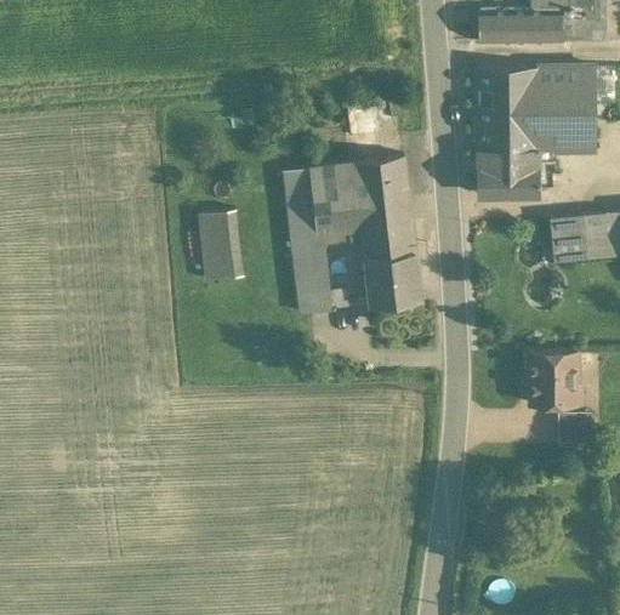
[(530,0),(532,13),(481,15),(481,13),(479,13),(479,44),(481,44),(566,43),(566,13),(570,13),(570,0),(530,0)]
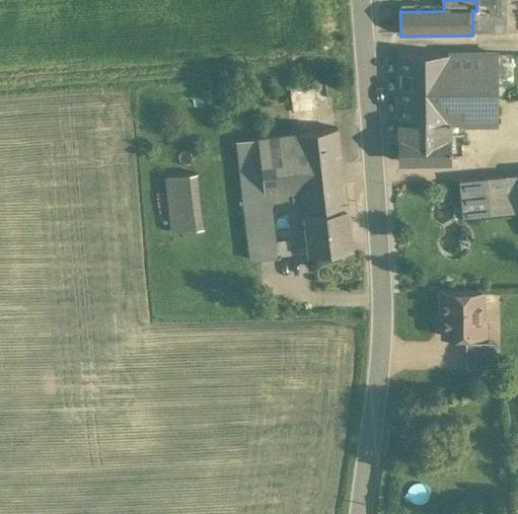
[(506,19),(505,0),(476,0),(476,11),(472,11),(472,35),(507,34),(506,19)]
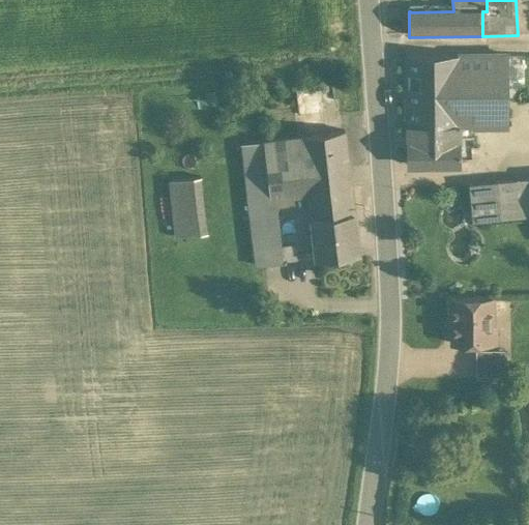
[(508,58),(407,59),(408,128),(452,129),(506,130),(508,58)]
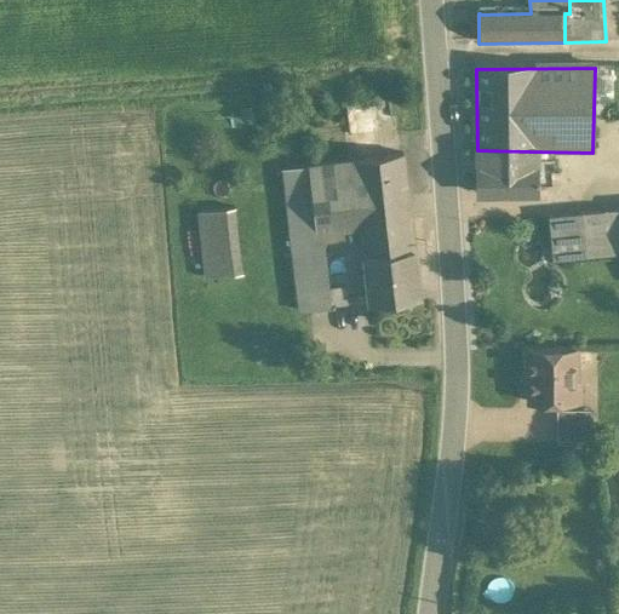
[(529,151),(477,150),(477,172),(475,172),(475,198),(537,195),(536,171),(528,171),(529,151)]
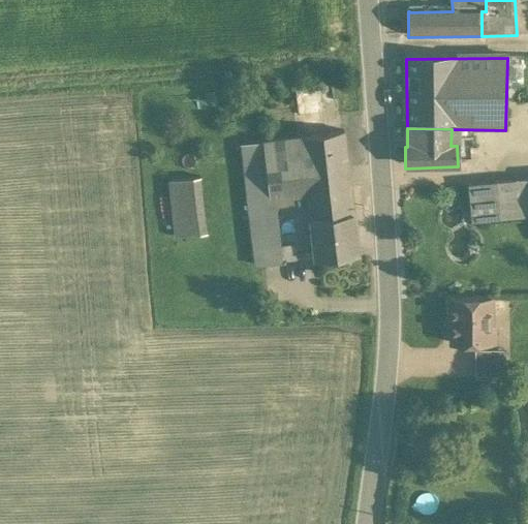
[(341,135),(242,146),(247,198),(277,195),(307,192),(310,222),(350,218),(341,135)]
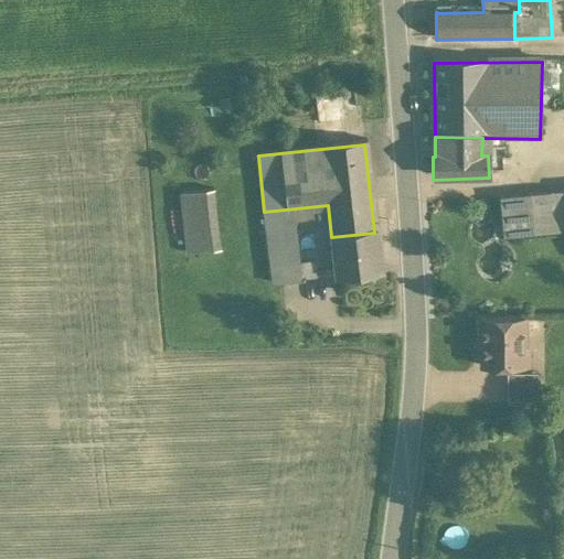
[(563,193),(535,195),(536,236),(563,233),(563,193)]
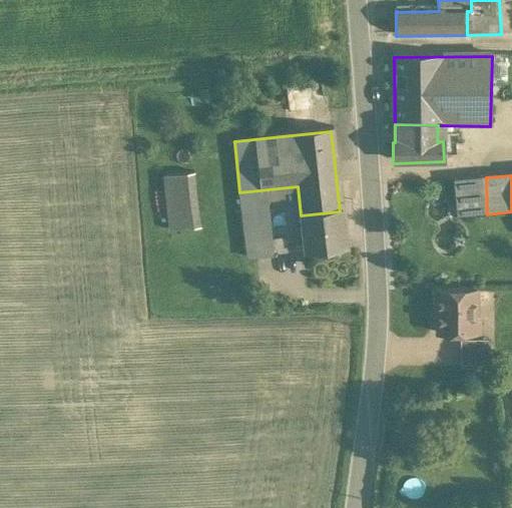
[(191,177),(161,181),(167,233),(197,229),(191,177)]
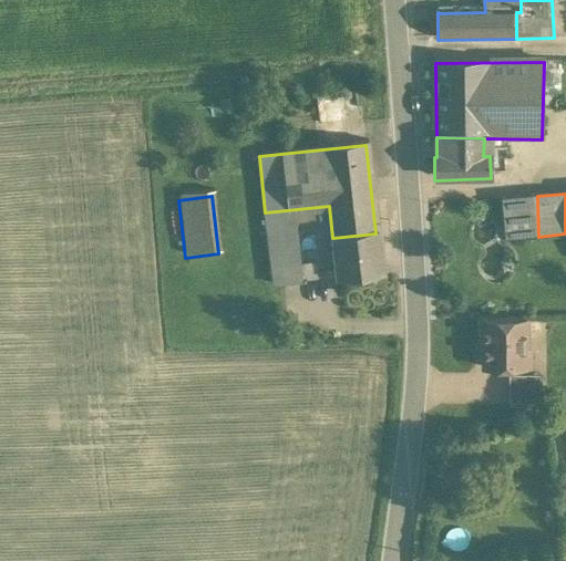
[(537,196),(506,199),(507,239),(538,237),(537,196)]
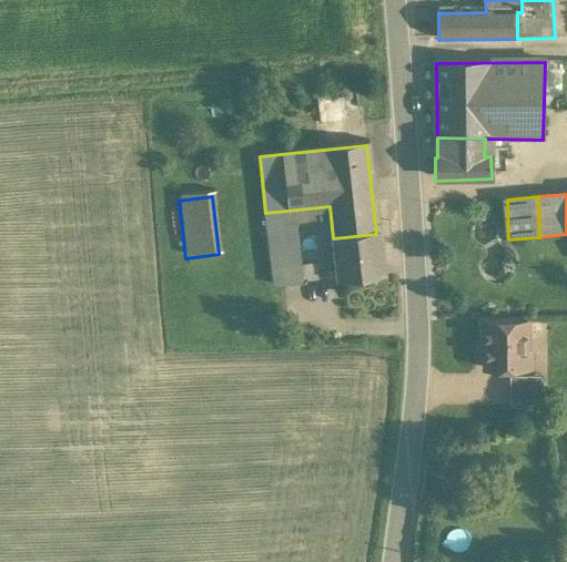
[(297,210),(265,213),(273,287),(305,284),(303,271),(297,210)]
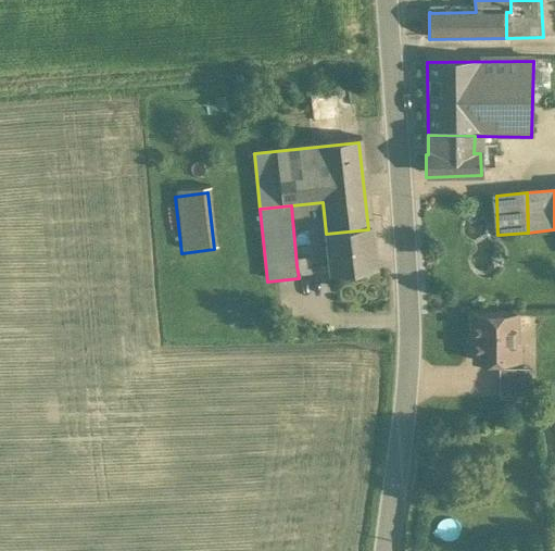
[(368,229),(326,234),(328,252),(326,252),(328,274),(371,267),(368,229)]
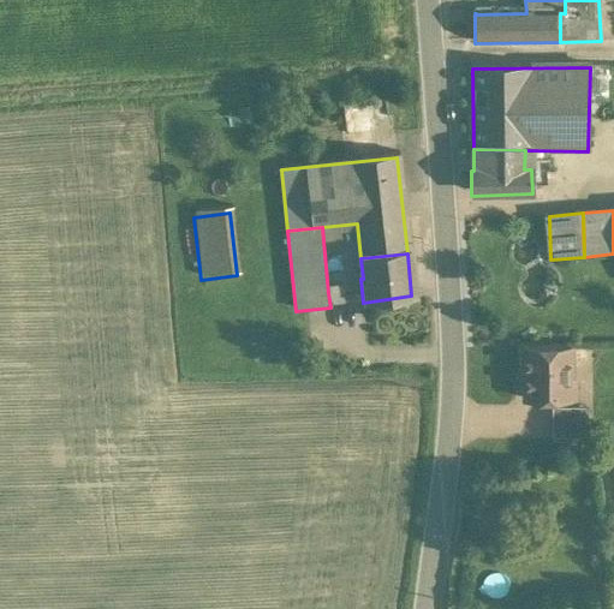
[(328,293),(331,308),(346,305),(345,291),(328,293)]
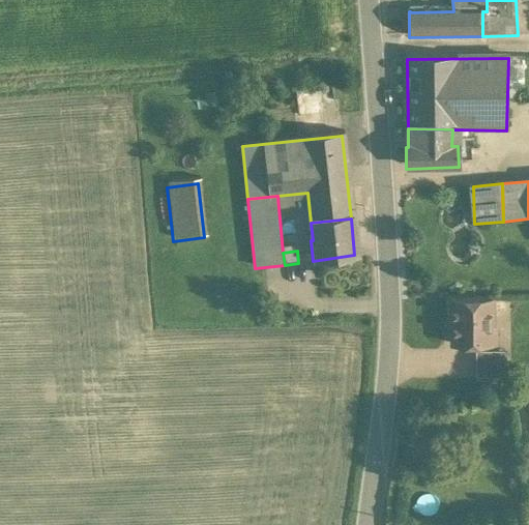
[(491,332),(491,302),(447,302),(447,323),(451,323),(451,348),(486,347),(486,332),(491,332)]
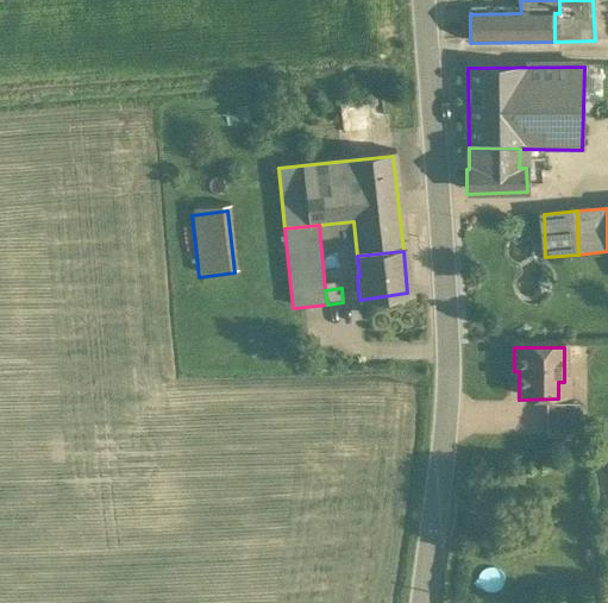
[(580,406),(545,406),(546,439),(580,439),(580,406)]
